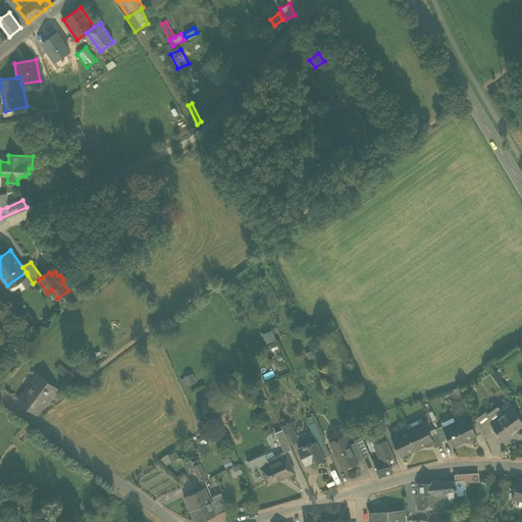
[(22,278),(28,286),(33,283),(28,275),(22,278)]
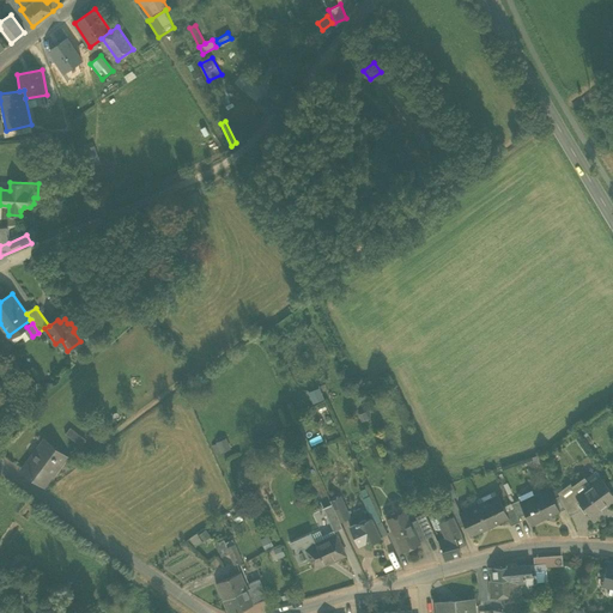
[(309,393),(315,404),(325,399),(320,389),(309,393)]
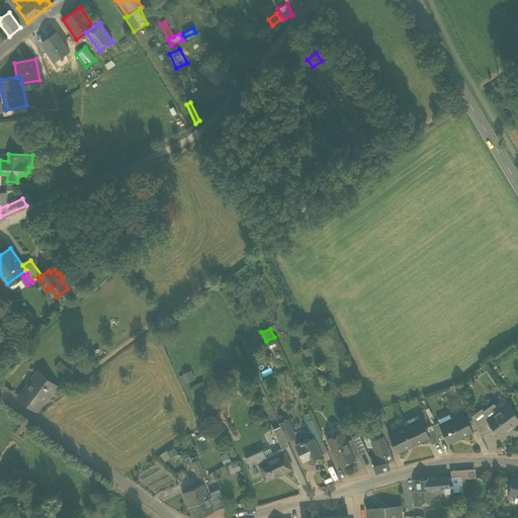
[(55,367),(68,377),(72,372),(59,362),(55,367)]
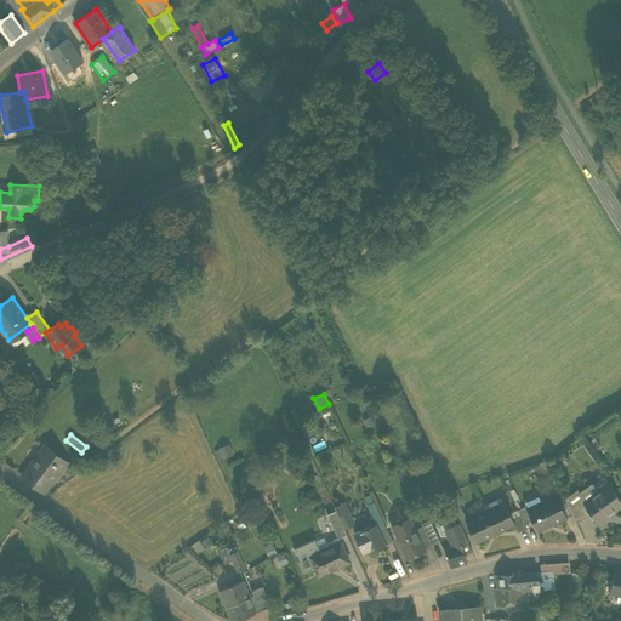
[(218,459),(233,453),(229,444),(215,450),(218,459)]
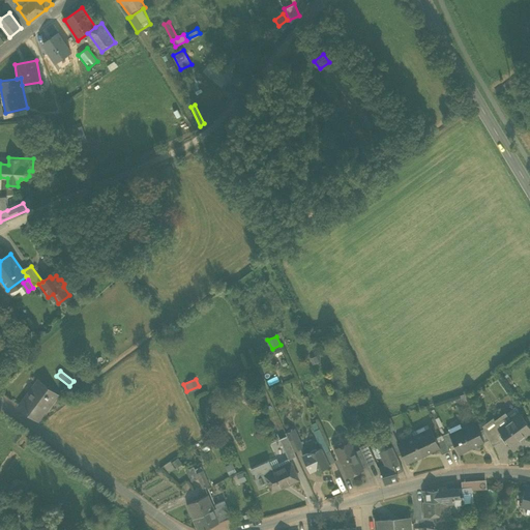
[(19,406),(31,415),(37,406),(45,412),(57,394),(38,380),(19,406)]
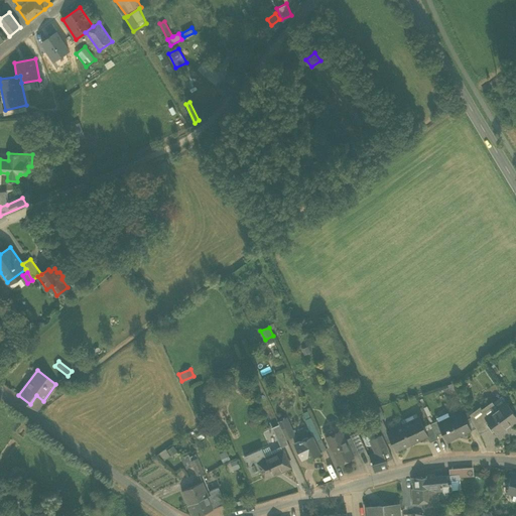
[(36,395),(30,404),(37,409),(43,401),(36,395)]
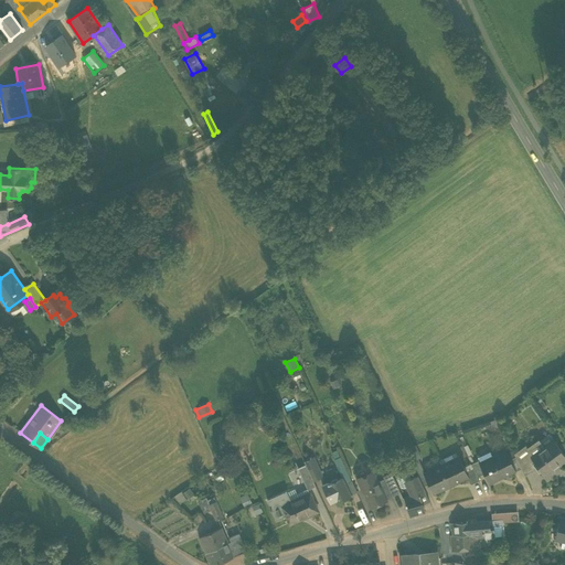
[(550,434),(539,441),(544,448),(554,441),(550,434)]
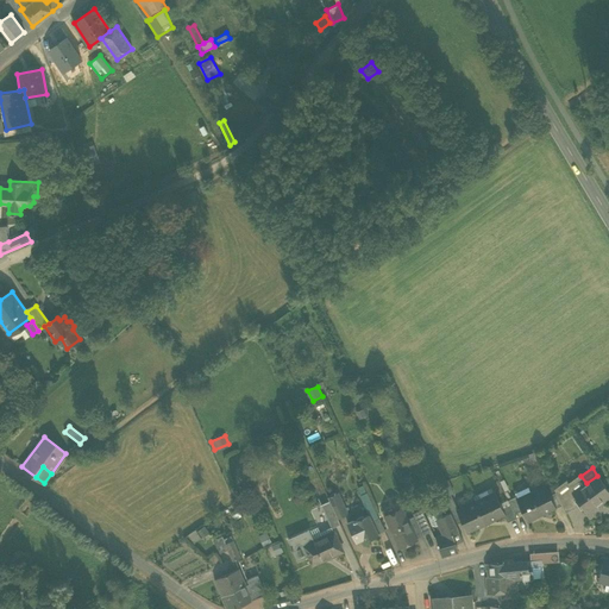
[(573,493),(586,483),(581,476),(569,484),(573,493)]
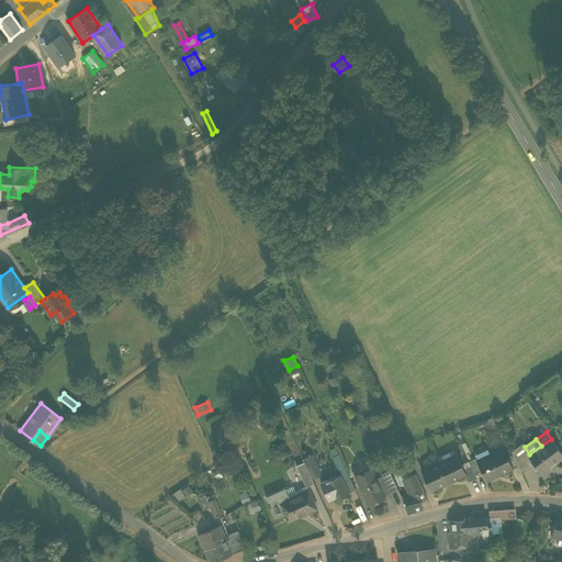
[(535,463),(540,472),(555,461),(557,463),(561,458),(561,452),(551,439),(541,446),(529,454),(528,456),(535,463)]
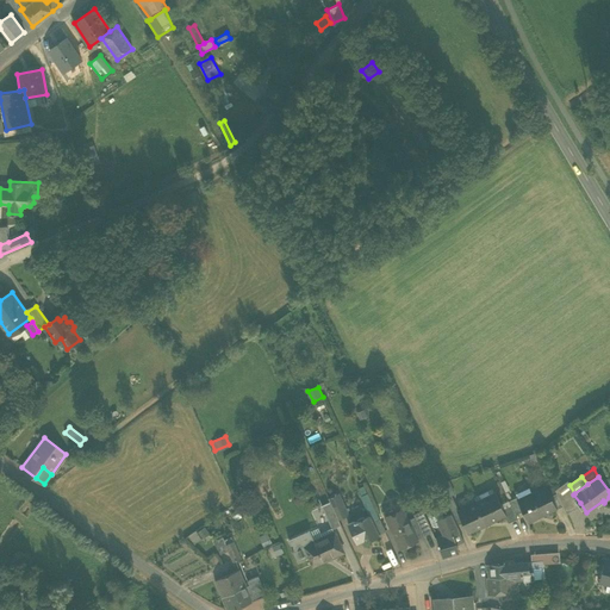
[(437,485),(444,498),(452,496),(454,495),(448,480),(437,485)]
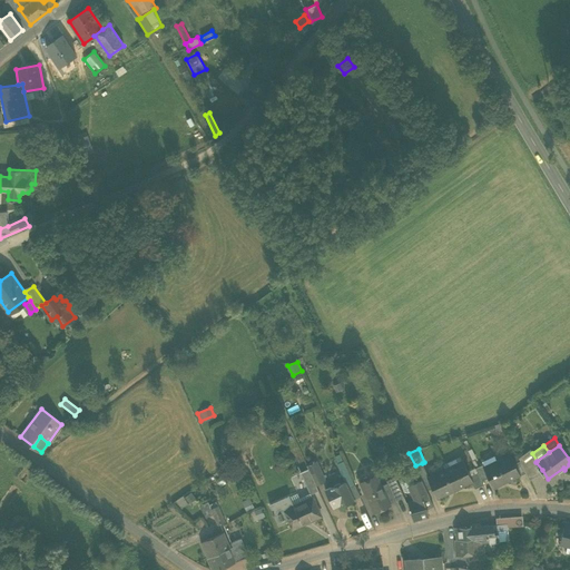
[(519,459),(520,461),(526,472),(528,477),(542,470),(536,462),(537,461),(532,453),(531,451),(519,459)]
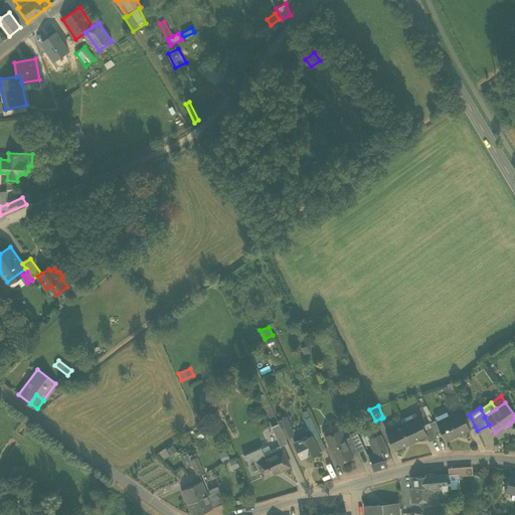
[(310,431),(316,428),(310,410),(304,413),(310,431)]
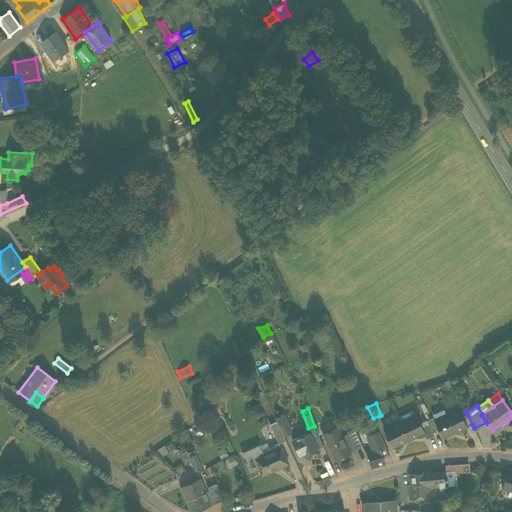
[(439,429),(443,438),(467,427),(462,416),(458,408),(446,413),(446,415),(435,420),(439,429)]
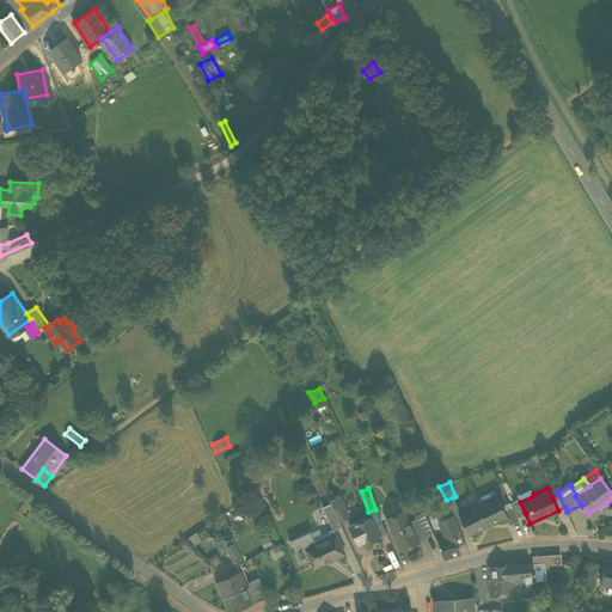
[(496,497),(478,505),(488,526),(507,518),(503,509),(496,495),(495,495),(496,497)]
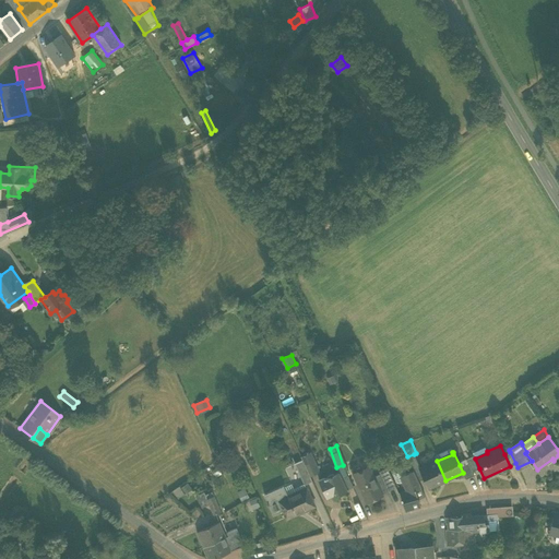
[(510,466),(515,463),(510,452),(504,454),(510,466)]
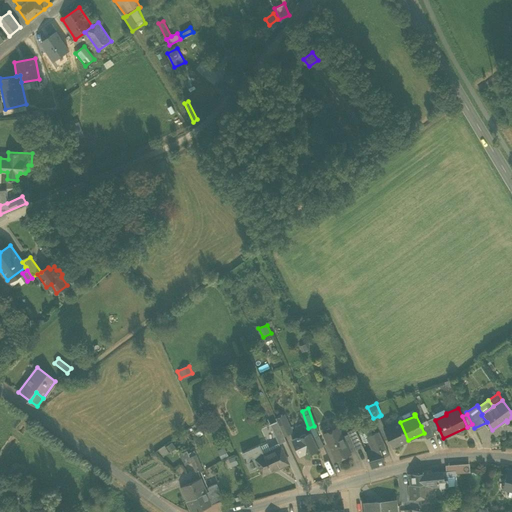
[(277,421),(283,435),(291,431),(284,415),(276,419),(277,421)]
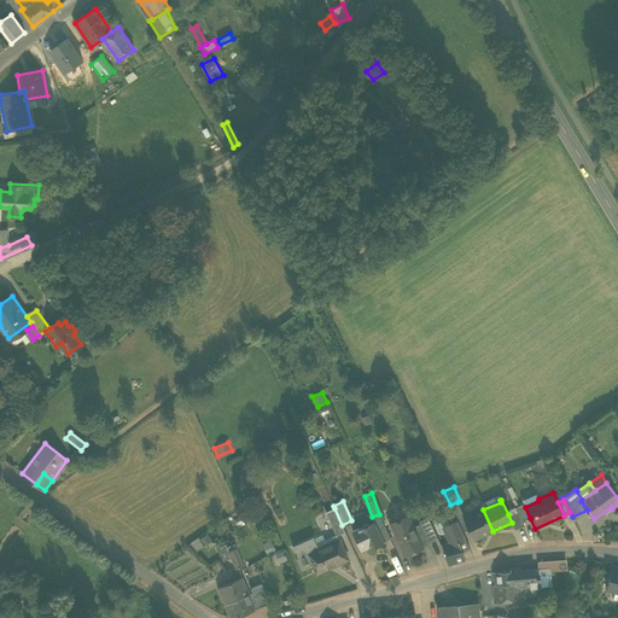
[(450,505),(462,532),(468,529),(464,518),(465,518),(458,502),(450,505)]
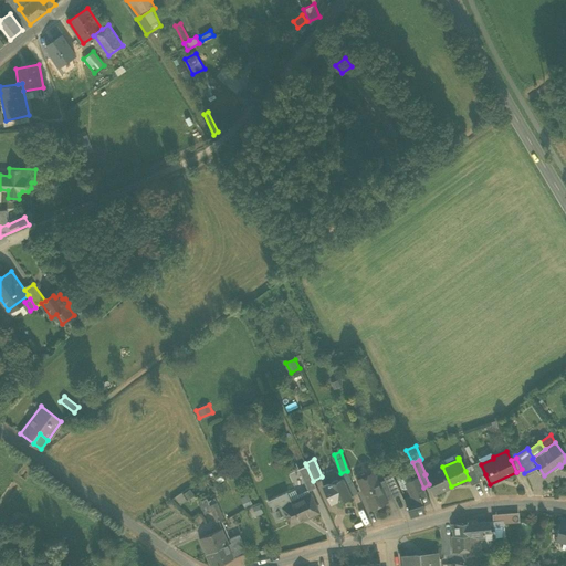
[(472,464),(473,468),(478,478),(485,474),(481,464),(480,461),(472,464)]
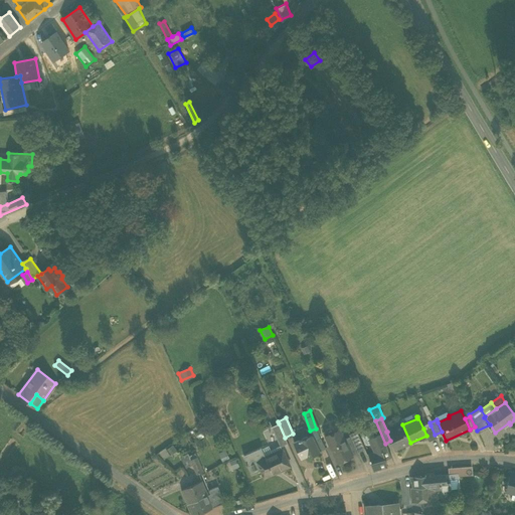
[(288,444),(285,438),(279,423),(272,426),(281,447),(288,444)]
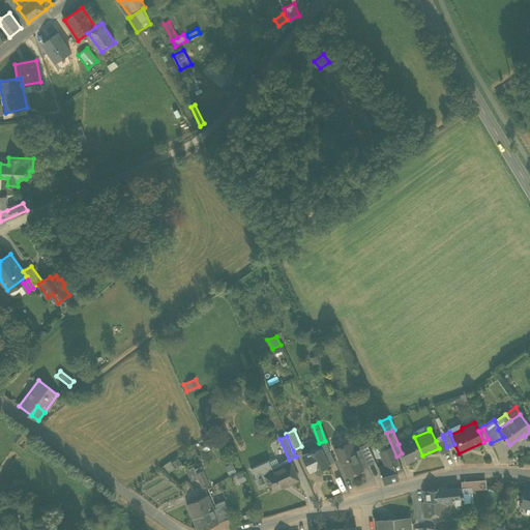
[(421,457),(422,455),(414,437),(399,444),(398,444),(402,453),(407,463),(416,459),(415,458),(420,455),(421,457)]
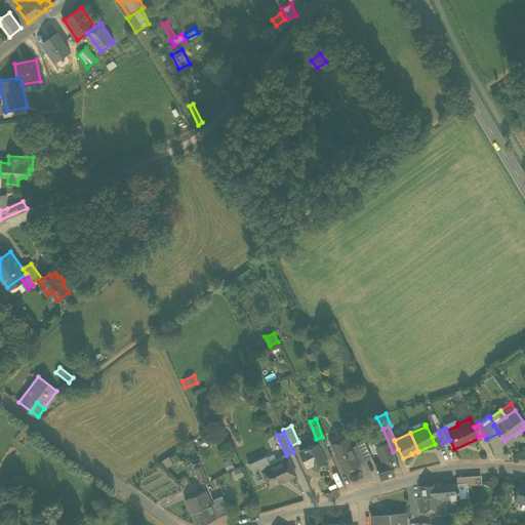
[(445,446),(443,443),(439,434),(432,437),(435,444),(437,450),(445,446)]
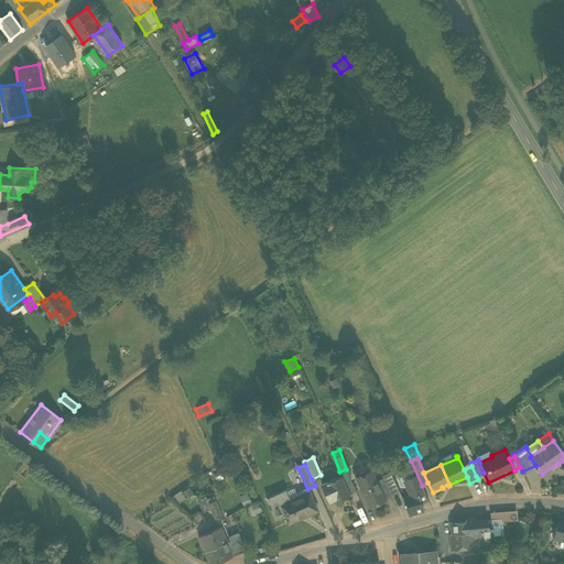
[(357,478),(370,506),(386,499),(386,498),(377,480),(372,470),(357,478)]
